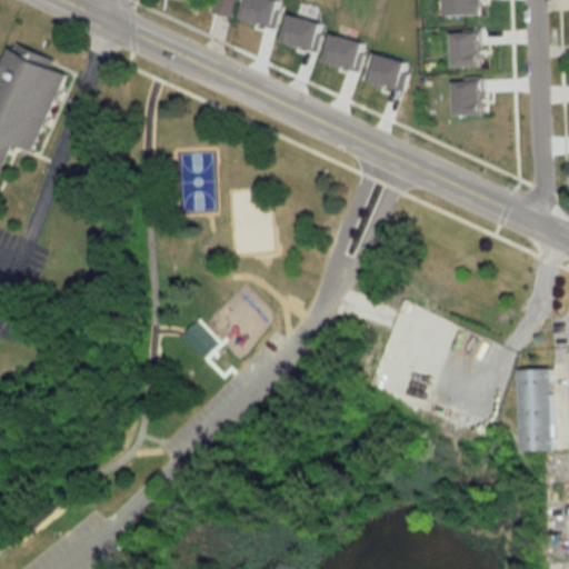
[(235,0),(215,0),(212,12),(232,16),(235,0)]
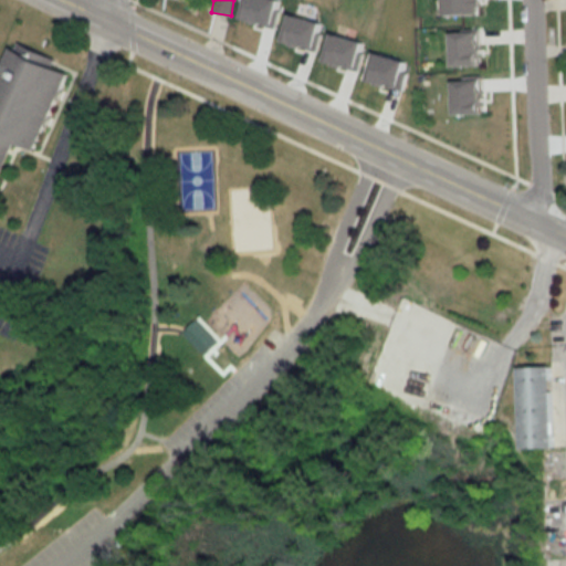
[(0,171),(11,143),(39,153),(69,71),(7,48),(0,66),(0,171)]
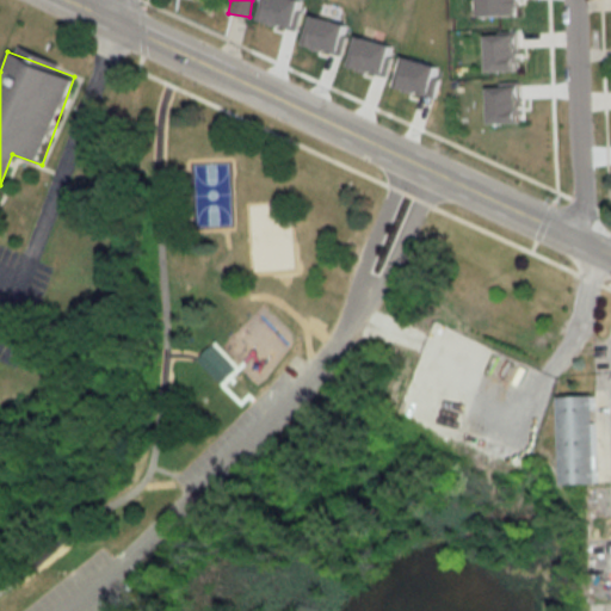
[(211,347),(233,370),(220,382),(198,359),(211,347)]
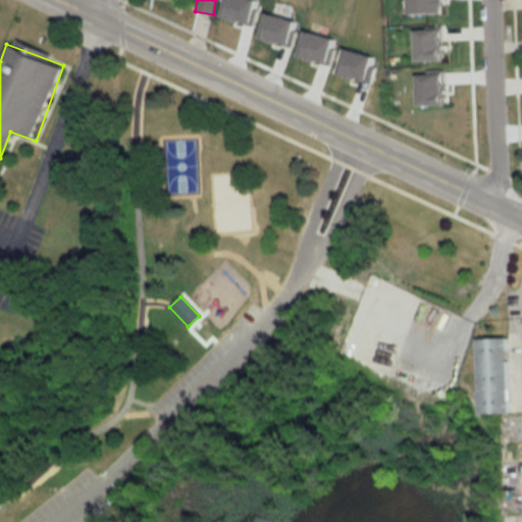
[(480,340),(481,414),(512,414),(510,338),(480,340)]
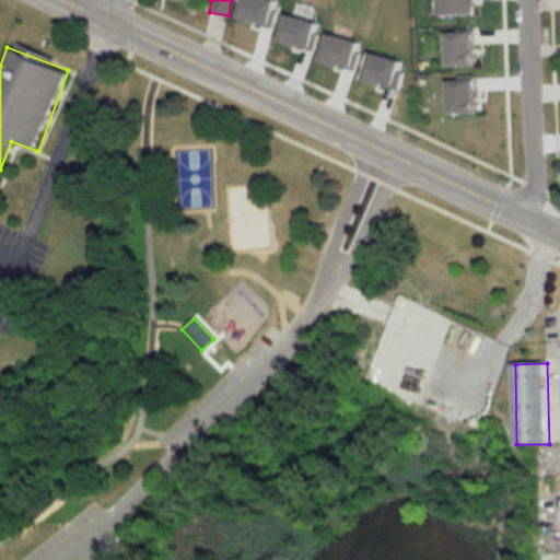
[(538,446),(538,533),(559,533),(559,446),(538,446)]
